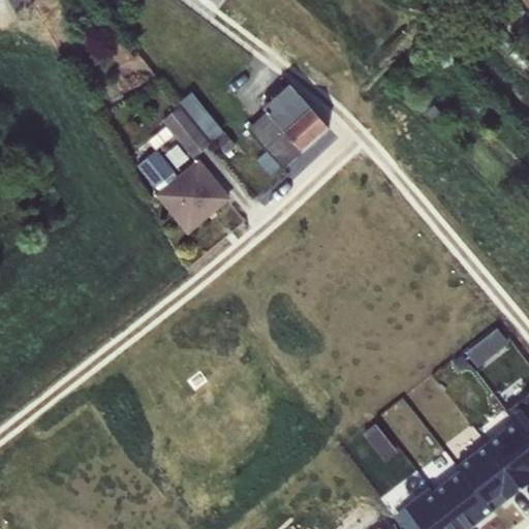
[(266,113),(247,129),(267,150),(255,159),(270,175),(279,165),(282,169),(329,128),(289,85),(262,109),(266,113)]
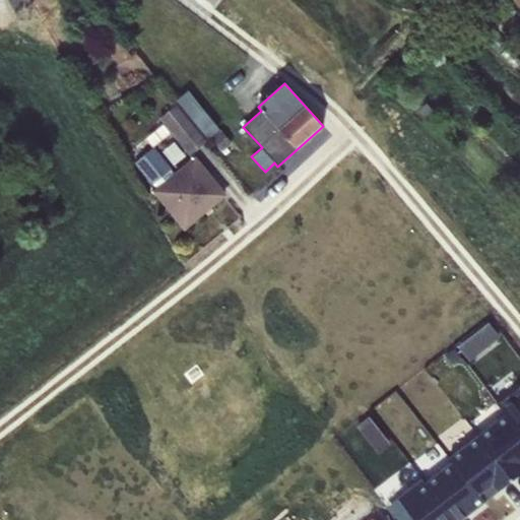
[(189,90),(177,101),(207,140),(220,130),(189,90)]
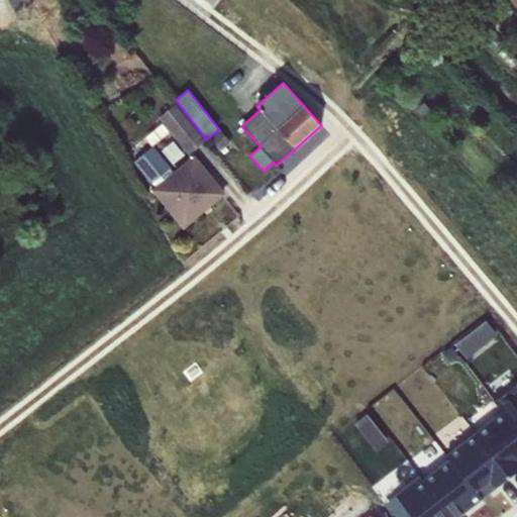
[(176,104),(158,118),(188,154),(205,140),(176,104)]
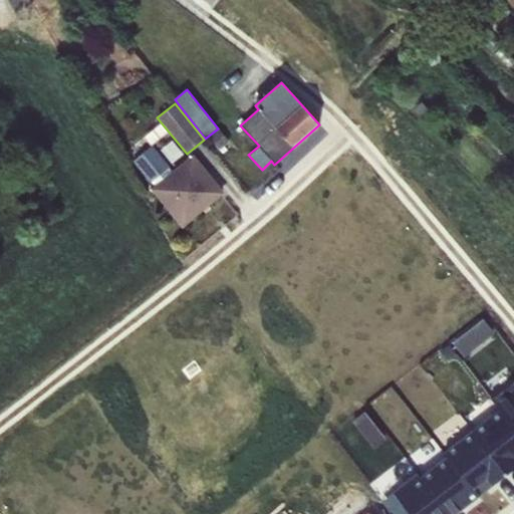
[(221,130),(209,139),(221,154),(233,145),(221,130)]
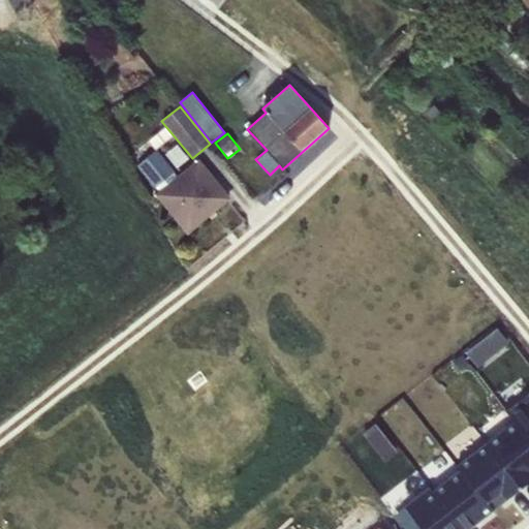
[(155,150),(137,164),(159,191),(156,193),(187,231),(227,198),(196,160),(178,176),(155,150)]
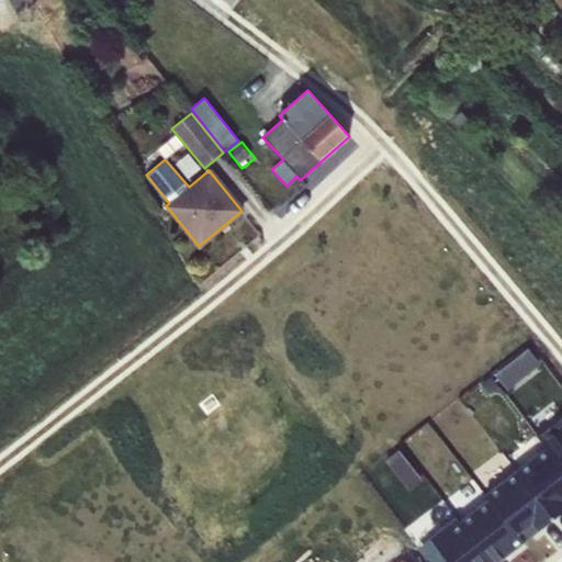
[(528,351),(513,363),(523,377),(539,364),(528,351)]
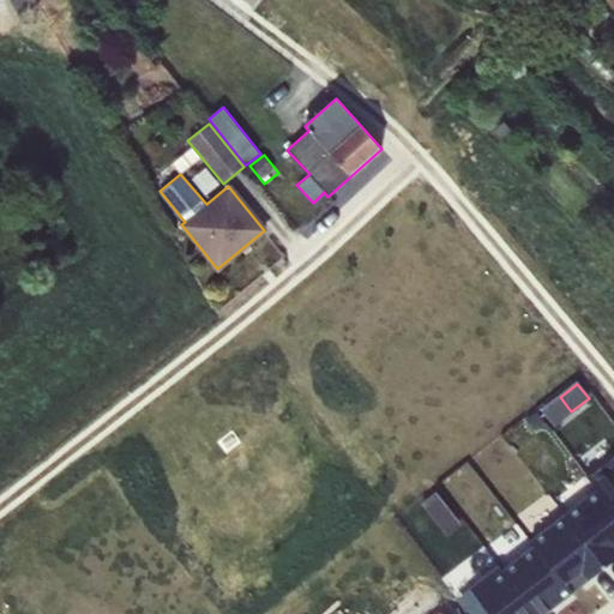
[(560,397),(542,411),(554,426),(571,411),(560,397)]
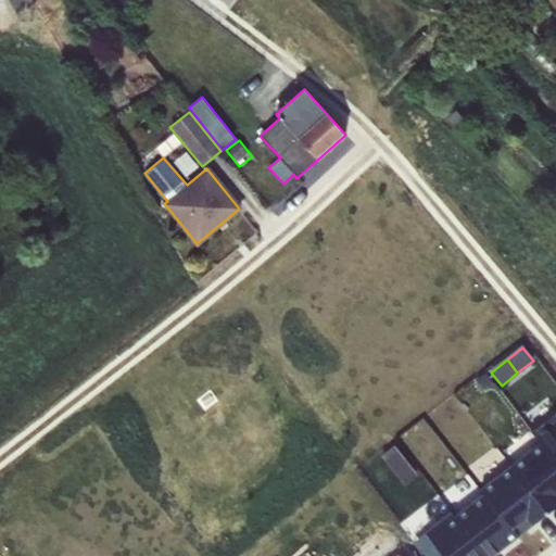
[(555,411),(530,431),(540,444),(555,464),(555,411)]
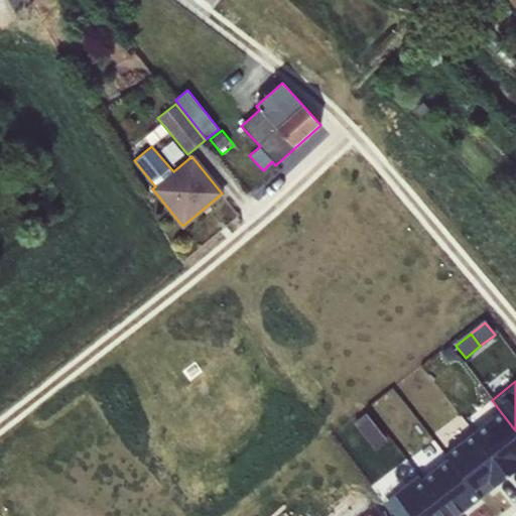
[(515,430),(501,412),(475,433),(508,477),(515,471),(515,430)]
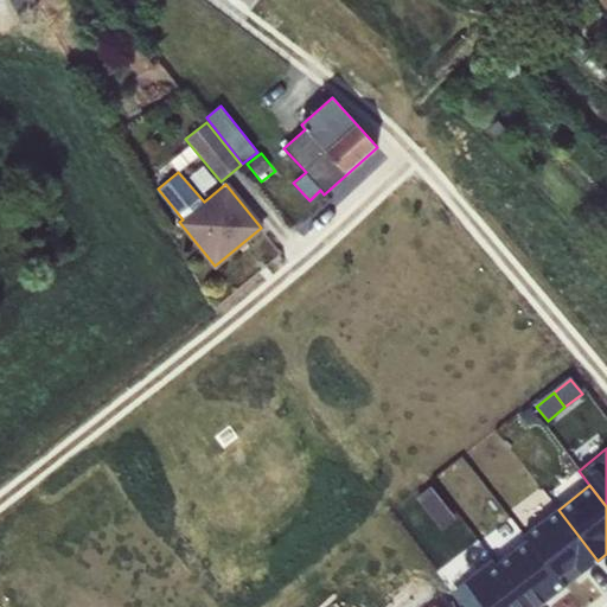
[(524,535),(528,541),(560,577),(566,586),(581,574),(598,561),(558,510),(524,535)]
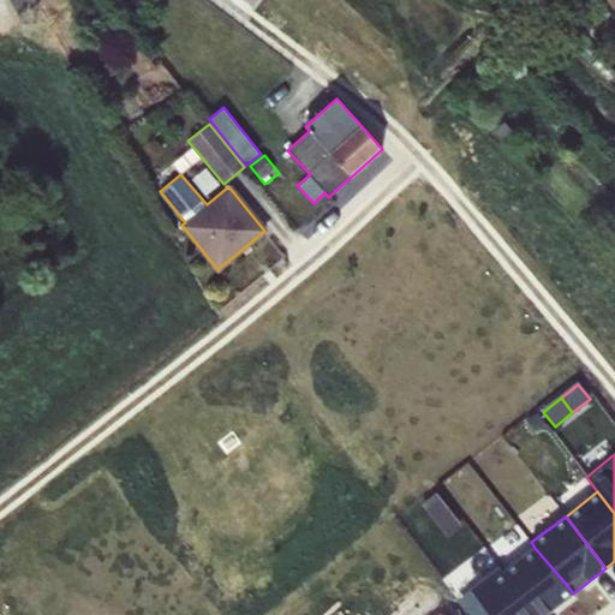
[(535,548),(503,572),(536,614),(544,614),(573,593),(567,585),(535,548)]
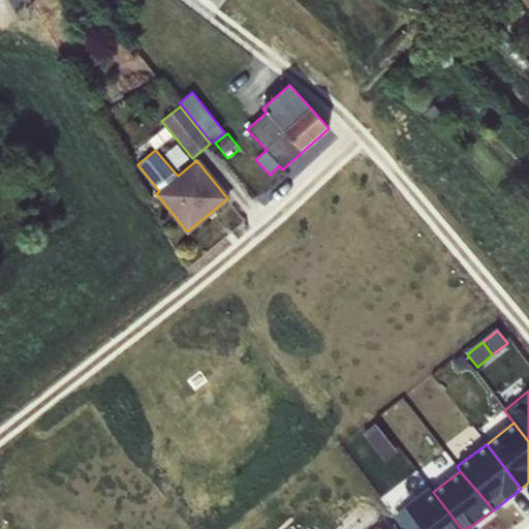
[(430,488),(404,507),(422,528),(461,528),(433,492),(430,488)]
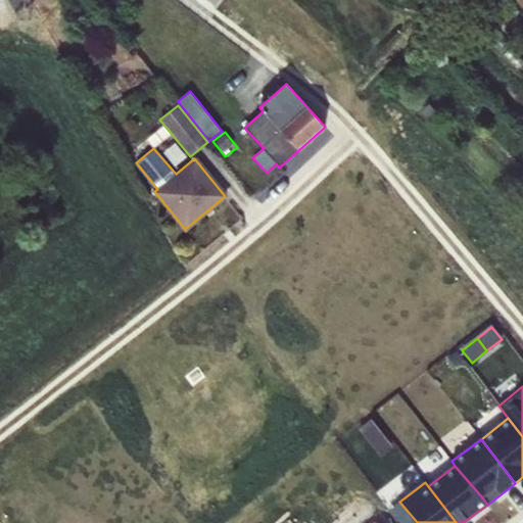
[(417,522),(399,502),(387,511),(396,522),(417,522)]
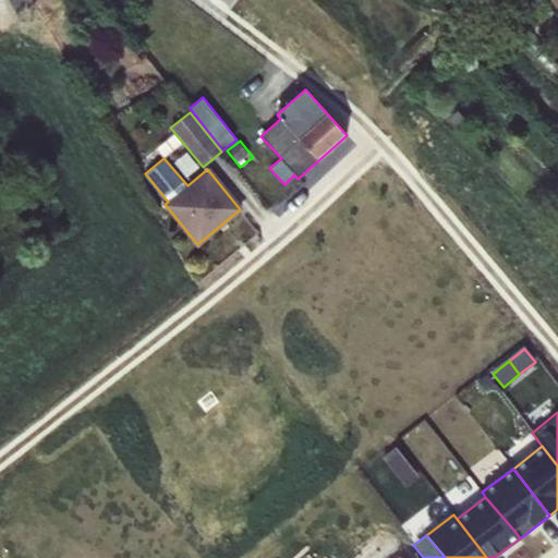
All buildings are outlined.
